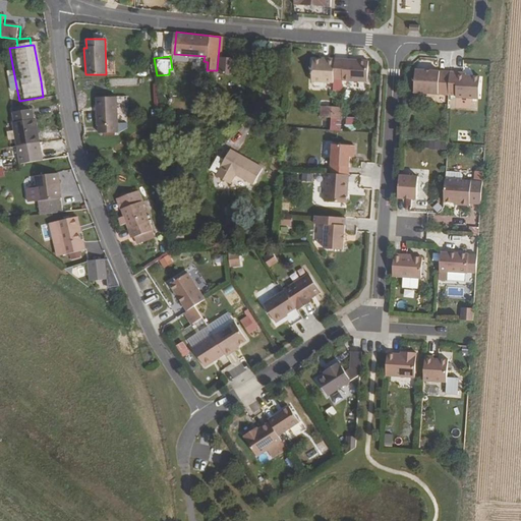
[(326,61),(312,60),(311,81),(333,83),(333,78),(335,59),(326,59),(326,61)]
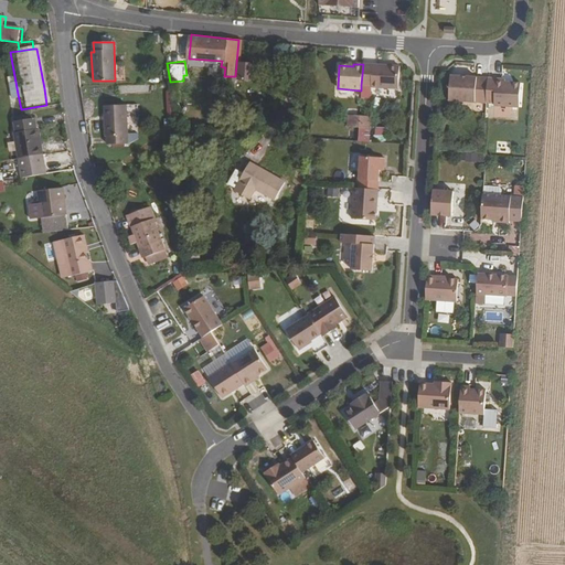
[(376,65),(363,64),(361,85),(371,86),(371,87),(398,89),(400,66),(376,65)]
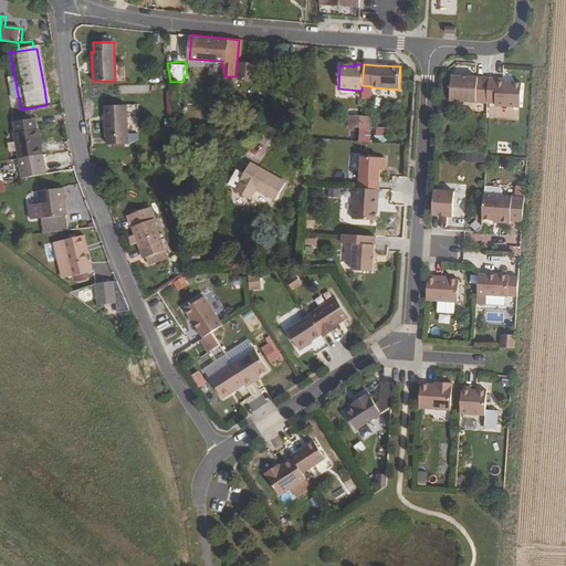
[(461,76),(451,76),(450,101),(486,103),(489,79),(474,77),(468,77),(468,79),(461,79),(461,76)]
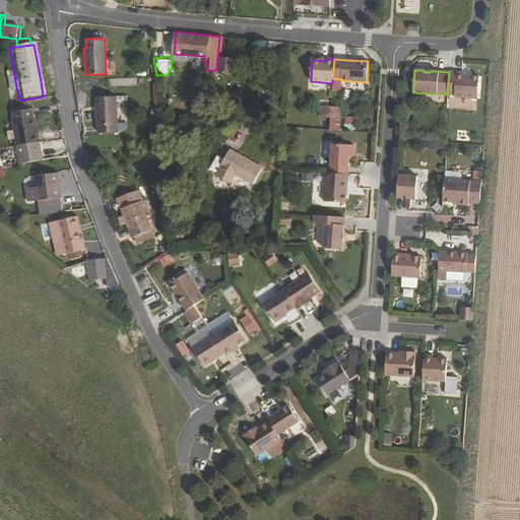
[(461,73),(449,72),(447,94),(455,95),(454,98),(477,100),(478,77),(464,76),(464,73),(461,73)]
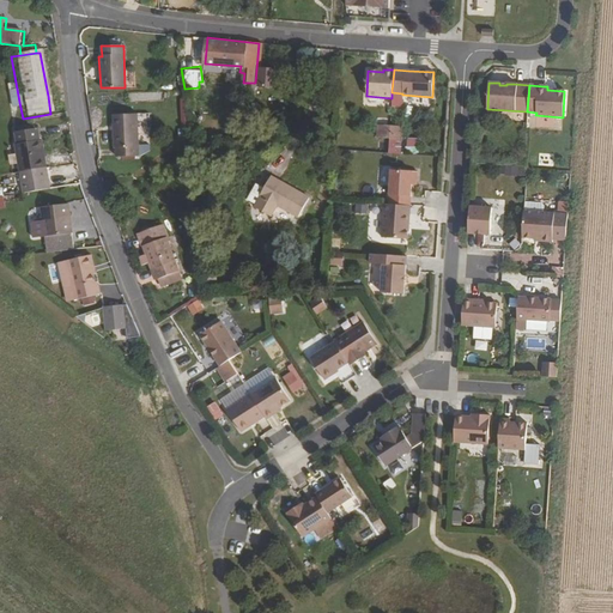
[(390,125),(390,111),(380,111),(378,123),(390,125)]
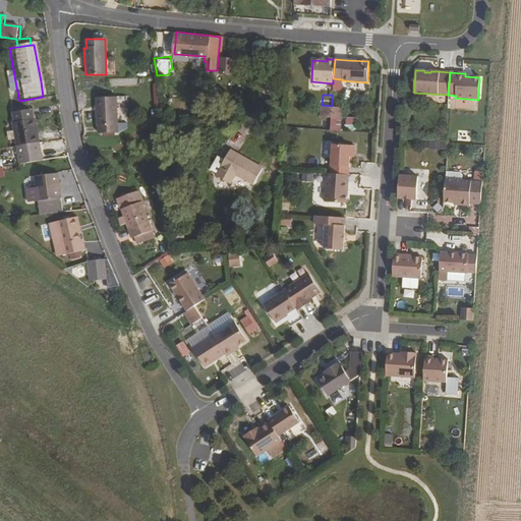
[(341,106),(342,96),(332,95),(332,106),(341,106)]
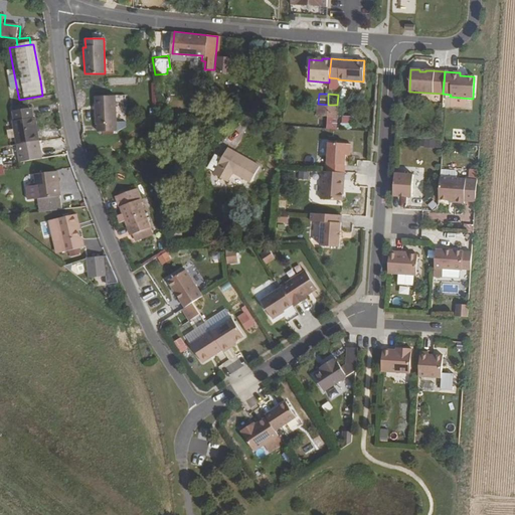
[(97,123),(97,131),(115,131),(115,97),(94,96),(94,122),(97,123)]
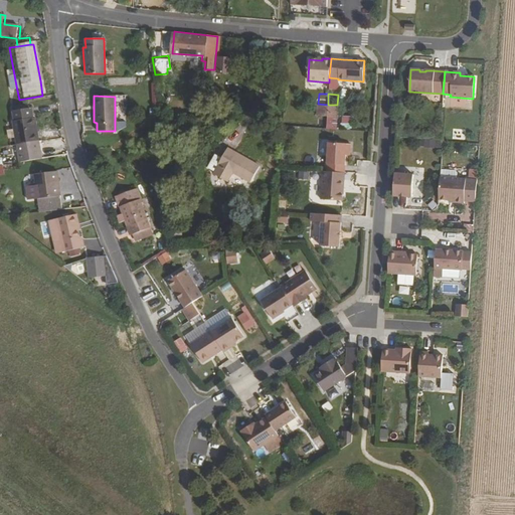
[(336,130),(337,105),(328,105),(326,129),(336,130)]
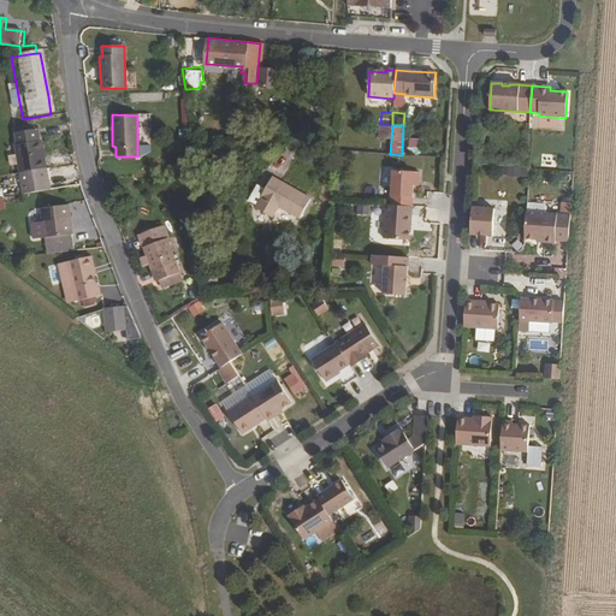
[(16,147),(19,176),(45,172),(41,144),(40,144),(39,135),(16,138),(17,147),(16,147)]
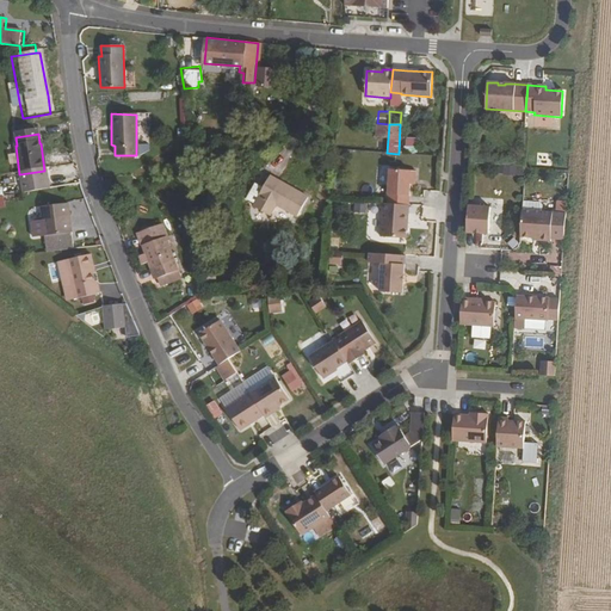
[(402,152),(415,152),(415,139),(402,137),(402,152)]
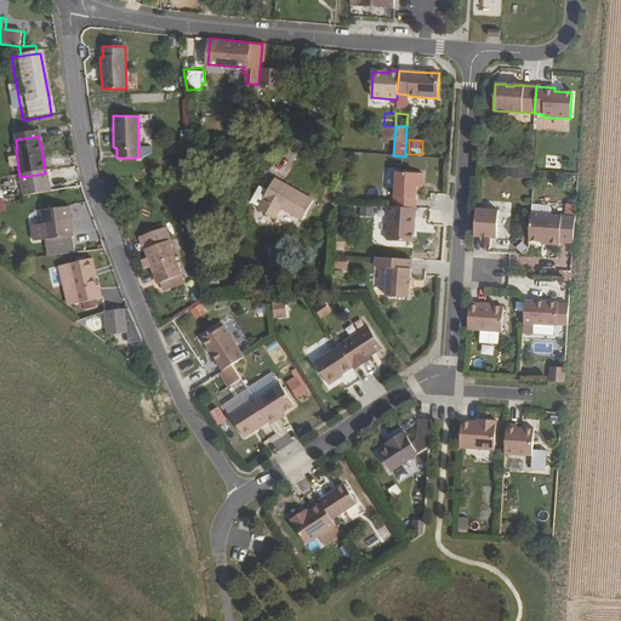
[(152,146),(140,147),(140,157),(152,157),(152,146)]
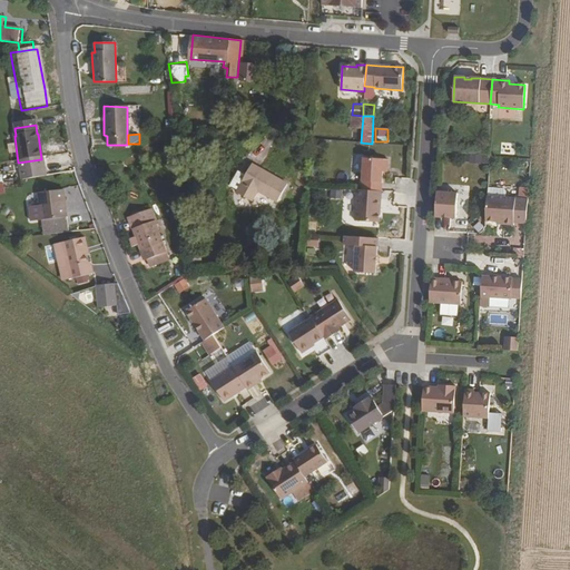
[(363,158),(361,190),(379,192),(381,192),(382,173),(382,168),(387,168),(387,159),(363,158)]
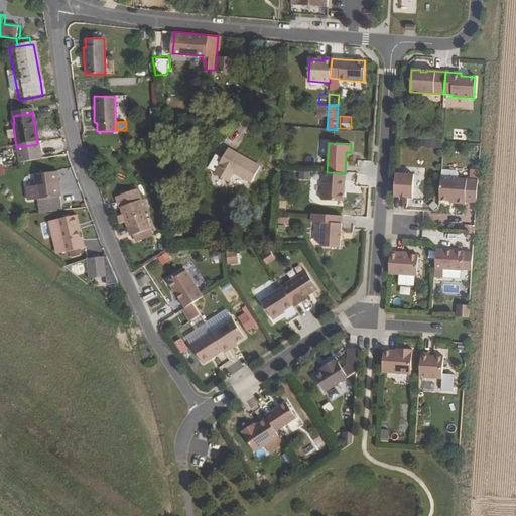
[(16,147),(18,164),(39,161),(37,144),(16,147)]
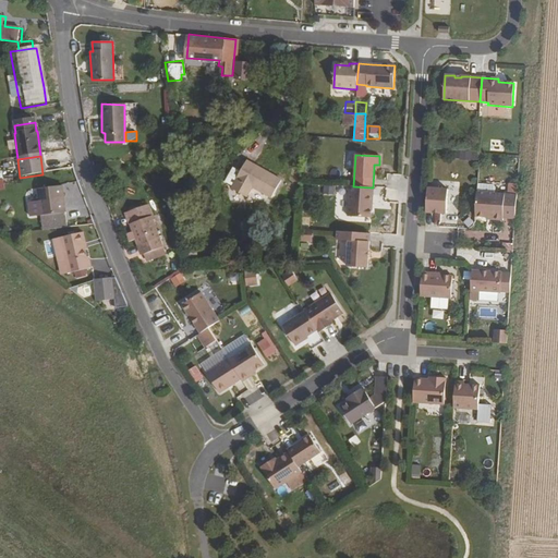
[(238,177),(231,189),(245,195),(251,183),(270,194),(280,176),(244,157),(234,176),(238,177)]
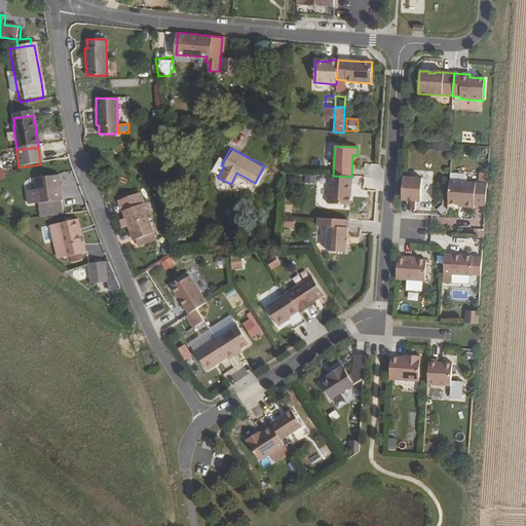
[(486,182),(487,174),(478,173),(477,180),(486,182)]
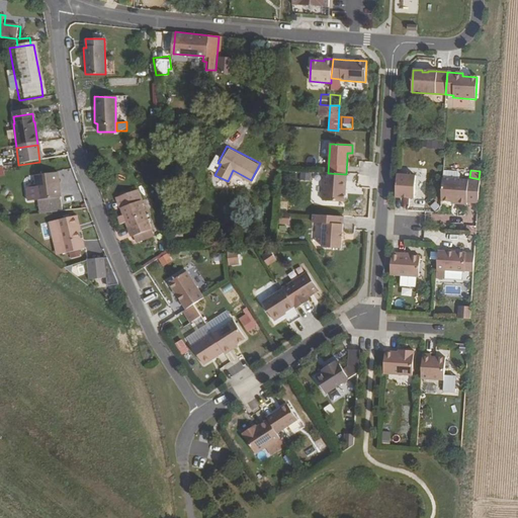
[(407,173),(397,172),(396,197),(408,198),(414,199),(416,176),(407,176),(407,173)]
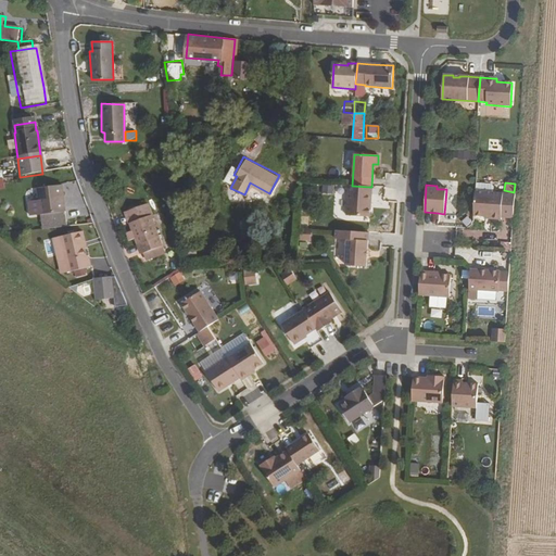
[(34,187),(37,229),(62,227),(59,186),(34,187)]
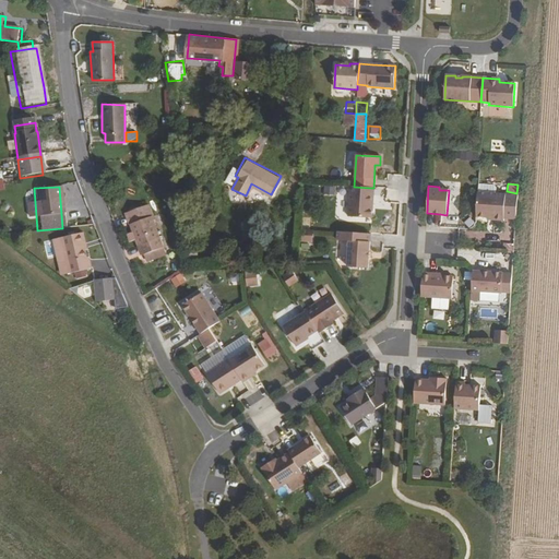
[(354,187),(349,187),(348,217),(371,218),(372,195),(370,195),(371,188),(354,187)]
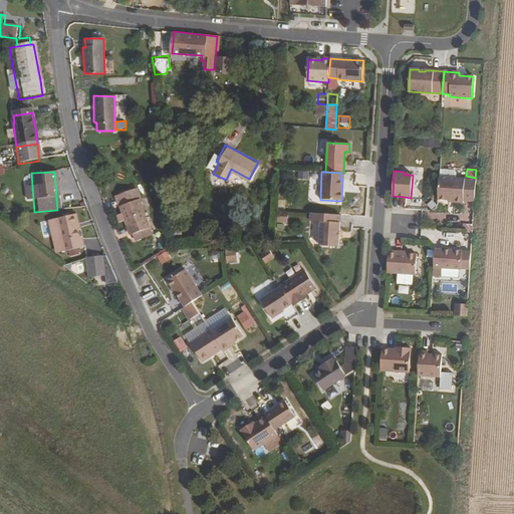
[(474,202),(476,180),(464,179),(440,178),(438,200),(448,200),(454,201),(454,203),(463,203),(463,201),(474,202)]
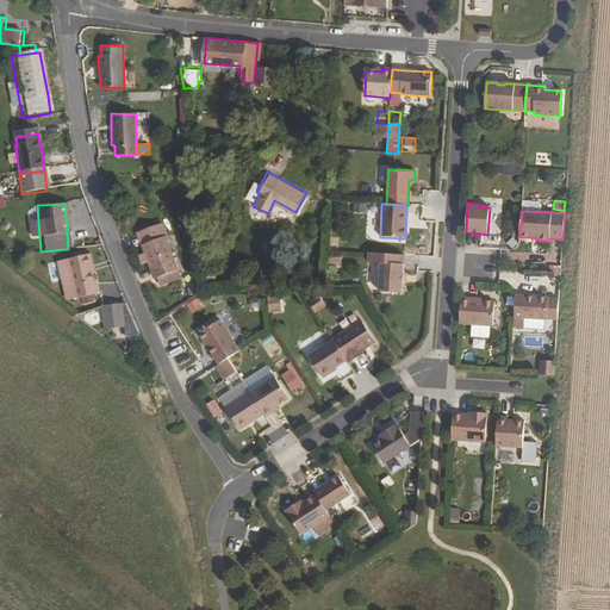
[(155,271),(159,280),(179,272),(166,237),(165,238),(159,226),(139,234),(144,247),(143,247),(147,255),(149,263),(153,272),(155,271)]
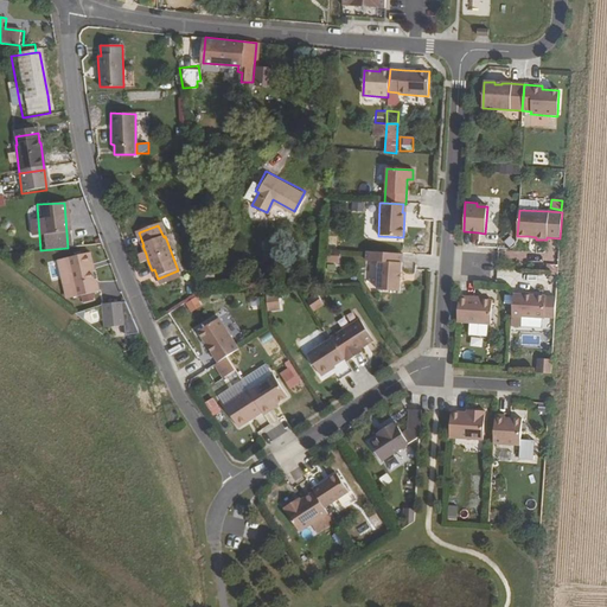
[(402,255),(384,253),(384,262),(379,262),(377,291),(400,292),(402,255)]
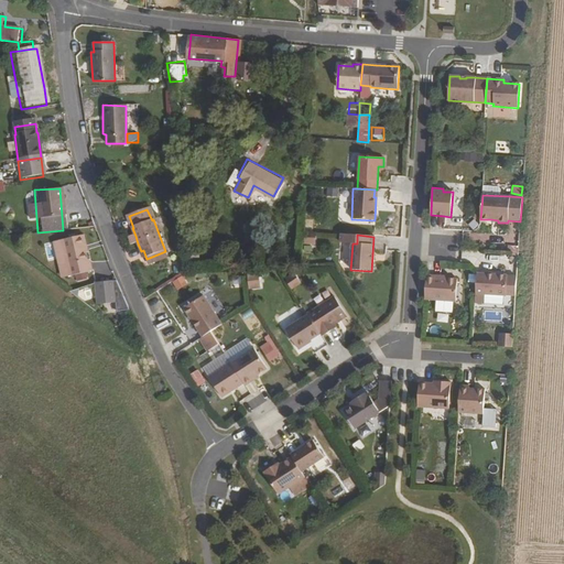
[(54,246),(69,279),(87,271),(83,261),(79,255),(76,247),(78,247),(73,236),(54,246)]
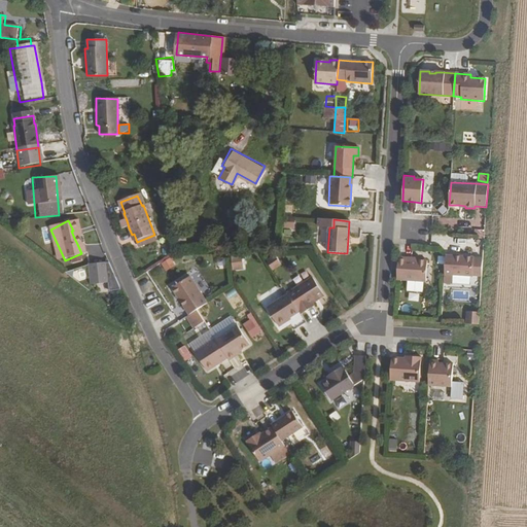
[(65,260),(50,230),(44,232),(59,264),(65,260)]
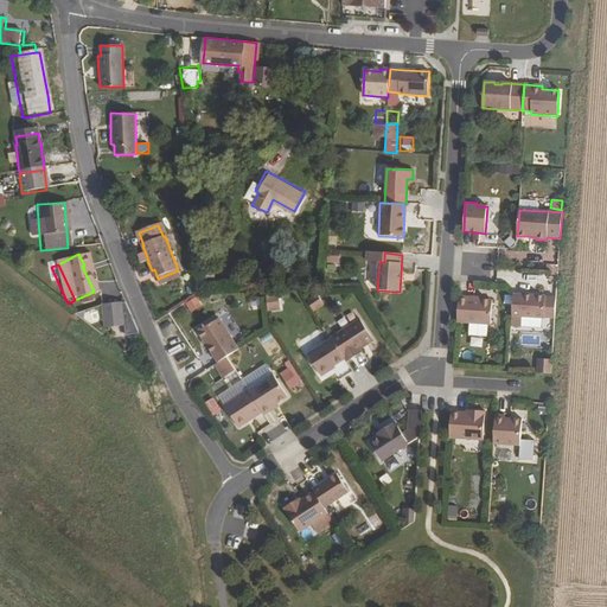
[(160,286),(181,278),(178,270),(158,279),(160,286)]
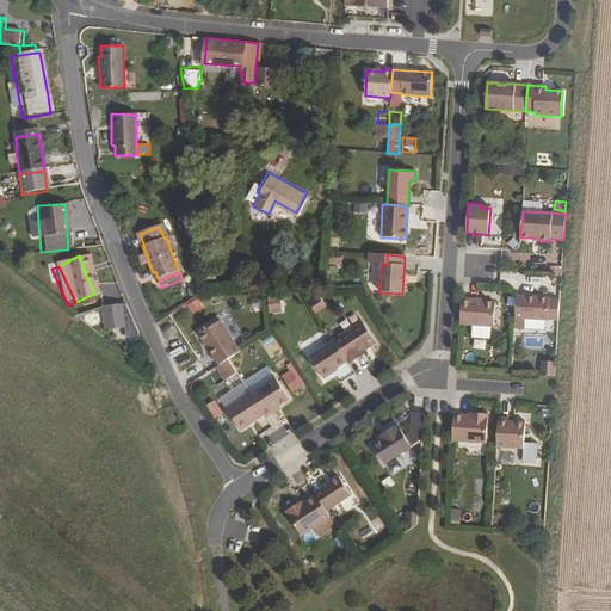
[(265,297),(267,314),(282,313),(279,296),(265,297)]
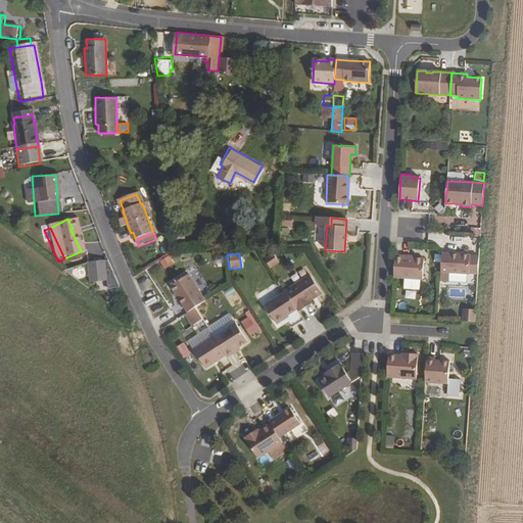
[(470,255),(442,253),(440,273),(469,275),(470,255)]
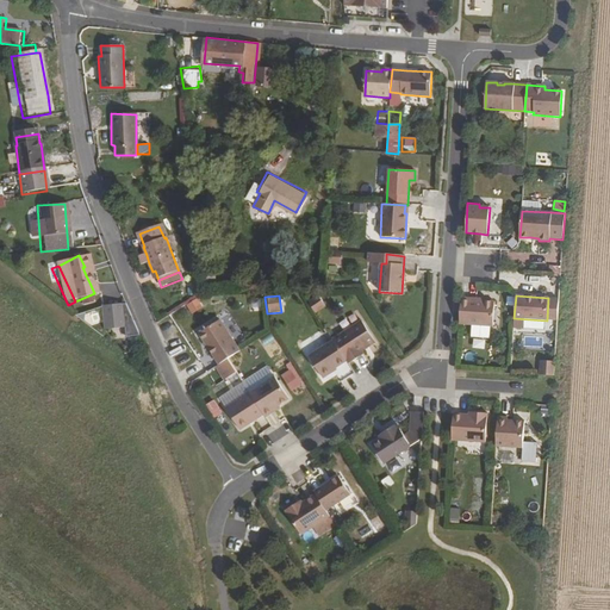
[(475,299),(461,298),(459,324),(492,327),(495,302),(478,300),(478,299),(475,299)]
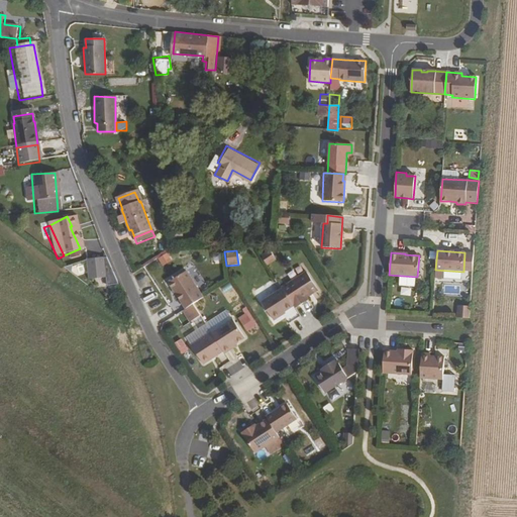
[(265,266),(275,261),(271,254),(262,260),(265,266)]
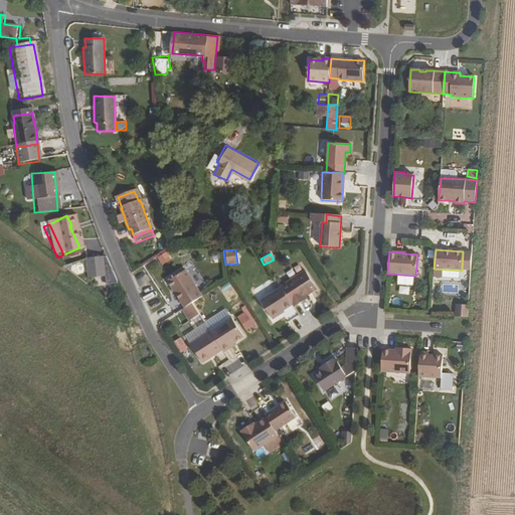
[(87,256),(89,276),(106,275),(104,256),(87,256)]
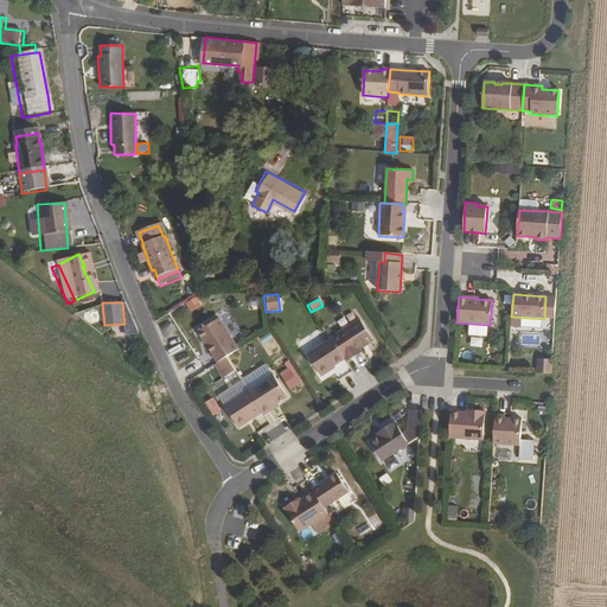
[(218,319),(198,332),(217,363),(227,357),(238,350),(218,319)]
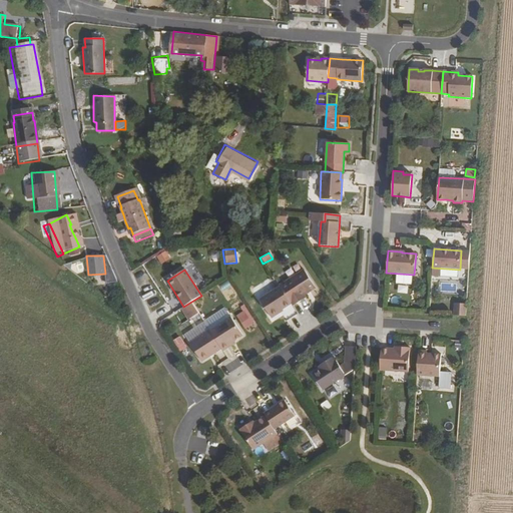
[(304,270),(280,286),(280,287),(291,304),(293,307),(306,298),(304,296),(316,289),(304,270)]
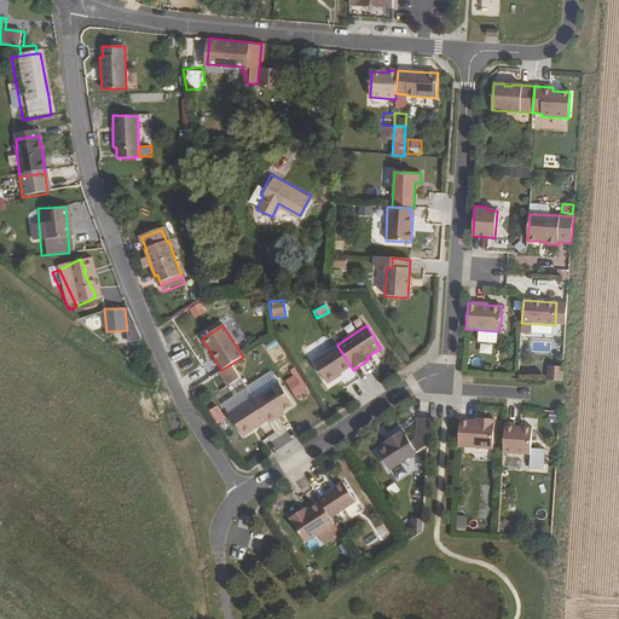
[(337,346),(313,362),(327,382),(340,374),(351,366),(337,346)]
